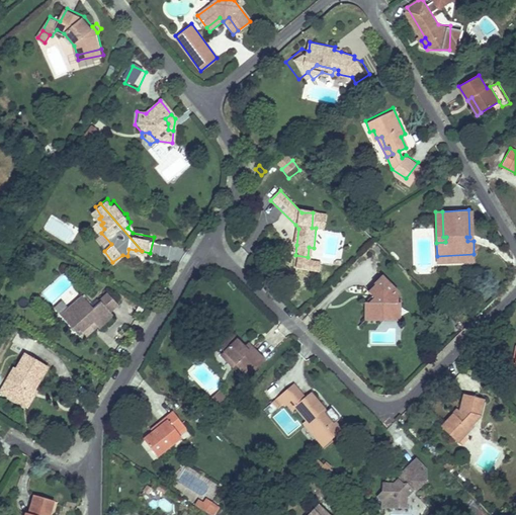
[(134,257),(136,250),(129,249),(127,256),(134,257)]
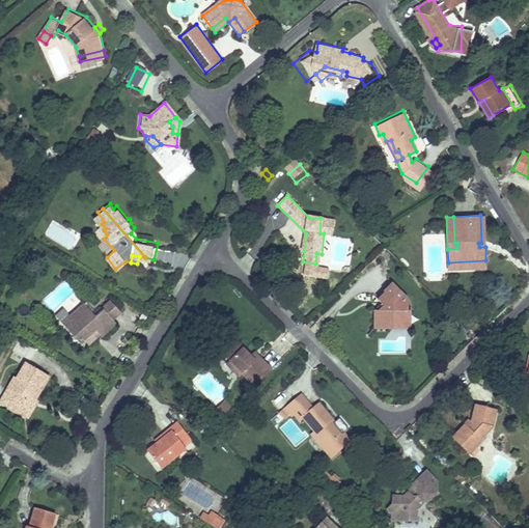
[(378,328),(404,328),(404,309),(411,309),(411,297),(393,279),(384,286),(387,289),(378,297),(383,303),(377,307),(378,328)]
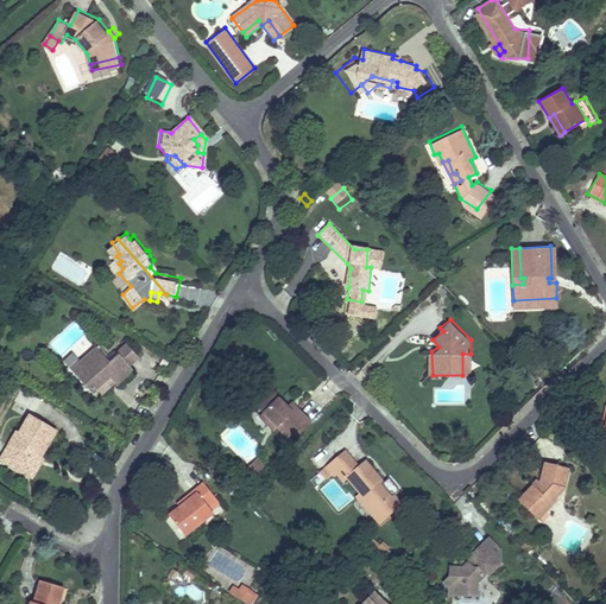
[(67,367),(71,373),(93,356),(98,362),(107,354),(96,342),(67,367)]
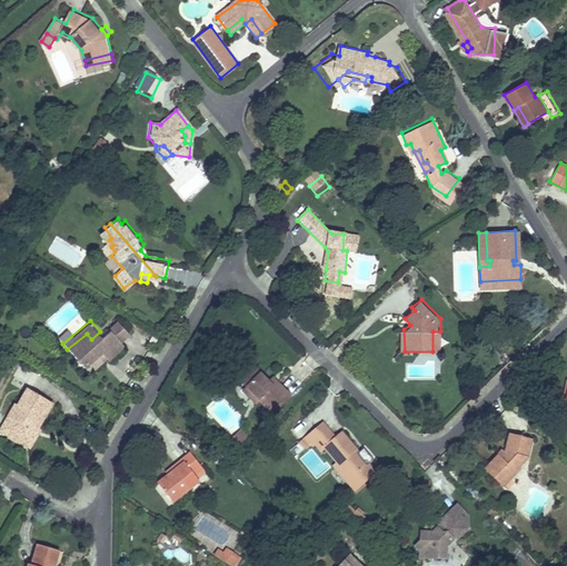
[(87,334),(67,349),(85,370),(89,367),(87,365),(96,357),(100,353),(106,358),(109,363),(127,347),(123,344),(132,336),(120,323),(103,336),(100,331),(91,339),(87,334)]
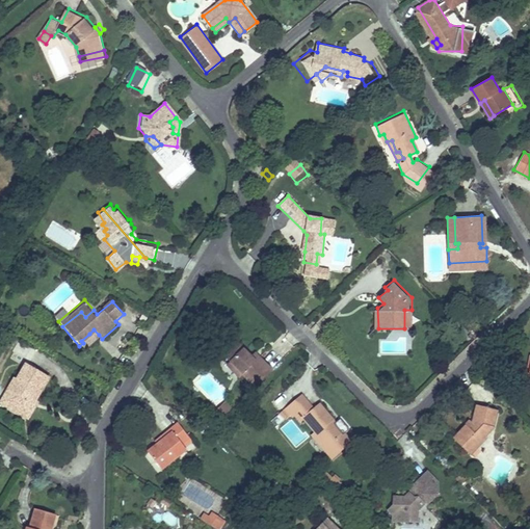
[(404,310),(404,328),(415,328),(415,310),(412,310),(404,310)]
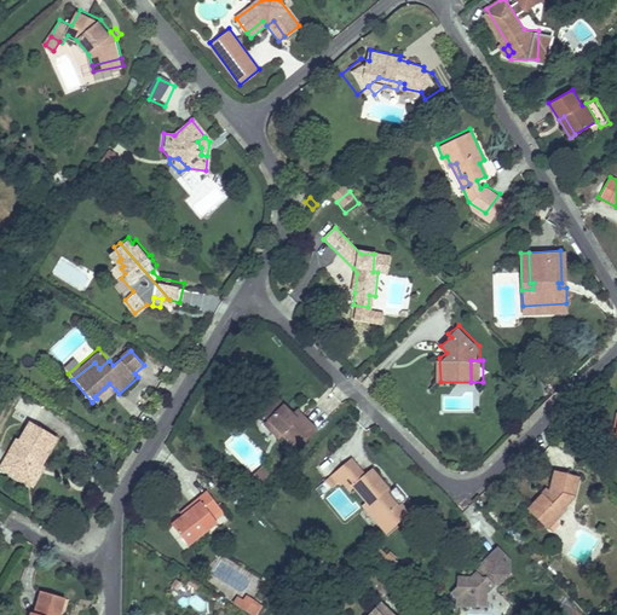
[(109,383),(104,388),(109,393),(115,389),(109,383)]
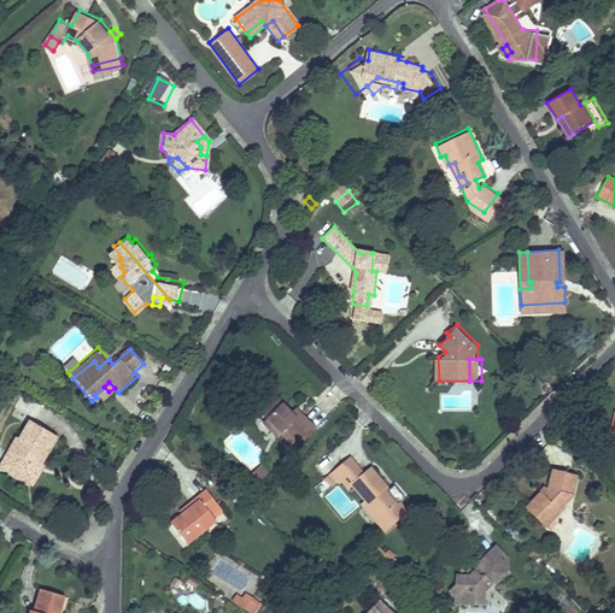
[(276,393),(264,406),(285,429),(292,423),(304,436),(315,425),(303,411),(298,414),(290,407),(276,393)]
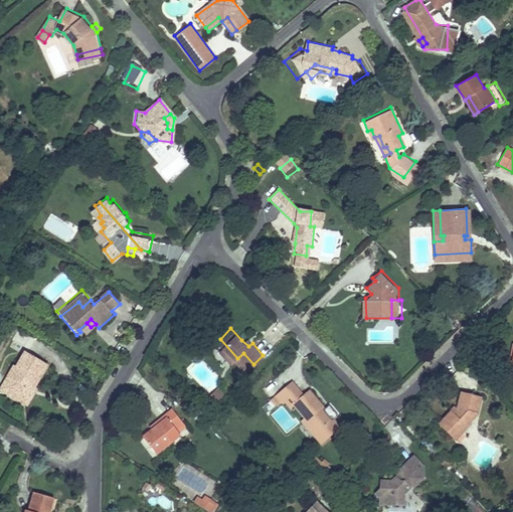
[(245,337),(241,340),(248,346),(252,343),(245,337)]
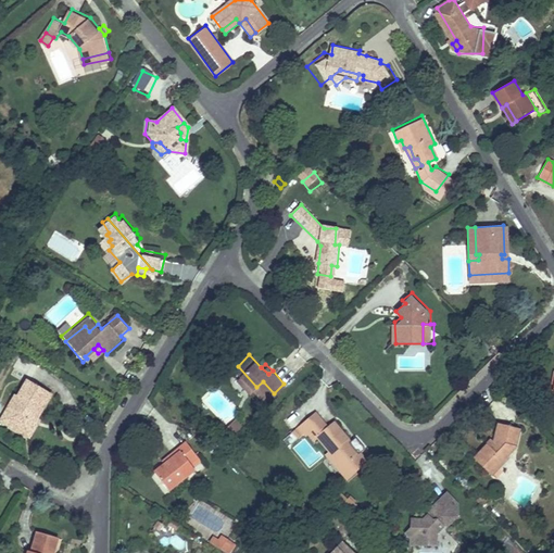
[(256,387),(238,366),(233,372),(251,391),(256,387)]
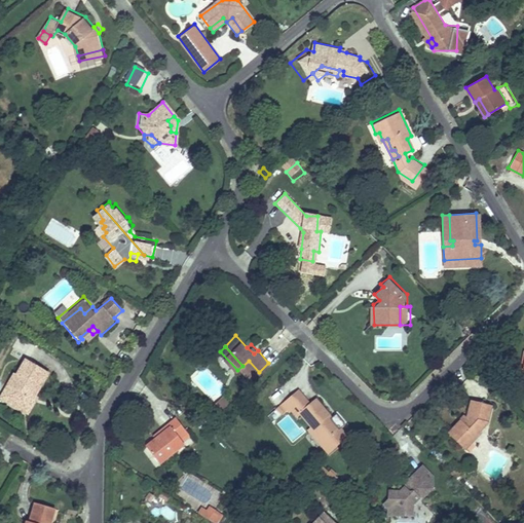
[(27,356),(19,369),(37,389),(49,368),(27,356)]
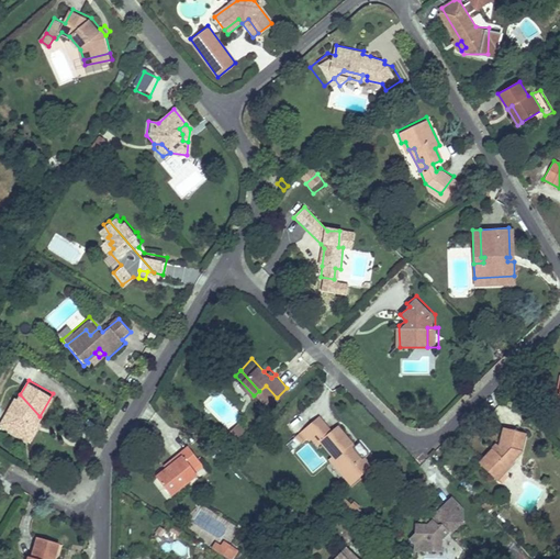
[(259,391),(270,403),(277,398),(266,386),(259,391)]
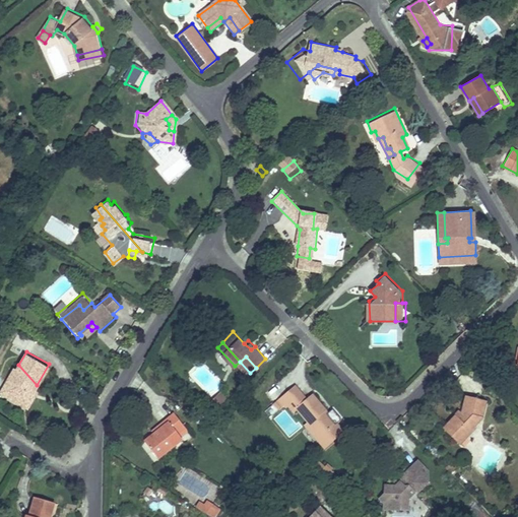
[(37,385),(18,365),(18,366),(15,365),(9,375),(14,378),(6,391),(23,403),(31,390),(29,389),(33,384),(39,386),(37,385)]
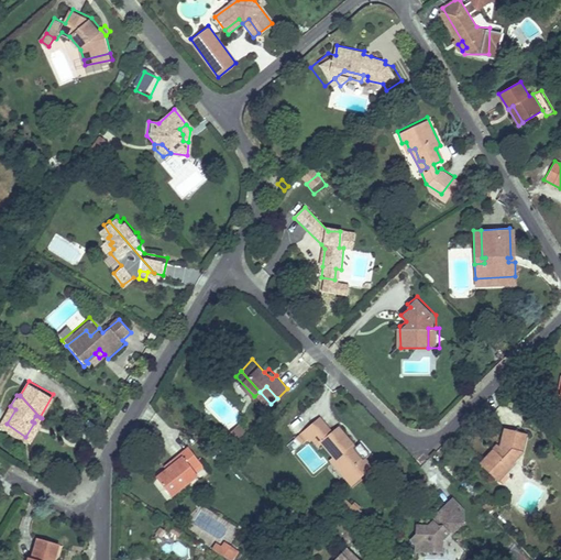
[(15,409),(10,406),(2,420),(7,424),(15,409)]
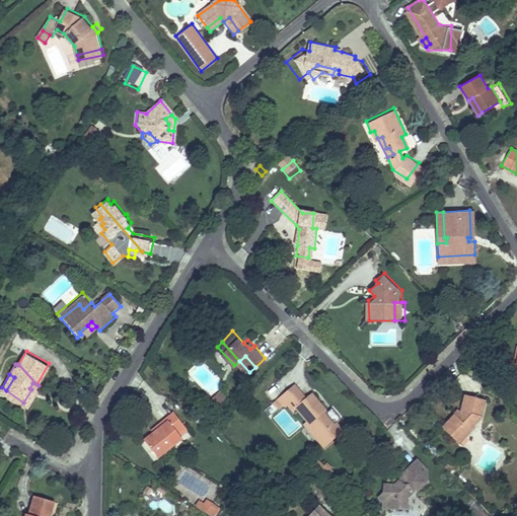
[(326,413),(329,410),(312,391),(307,396),(300,389),(294,382),(281,395),(294,410),(299,406),(310,419),(304,424),(324,446),(344,428),(337,421),(335,422),(326,413)]
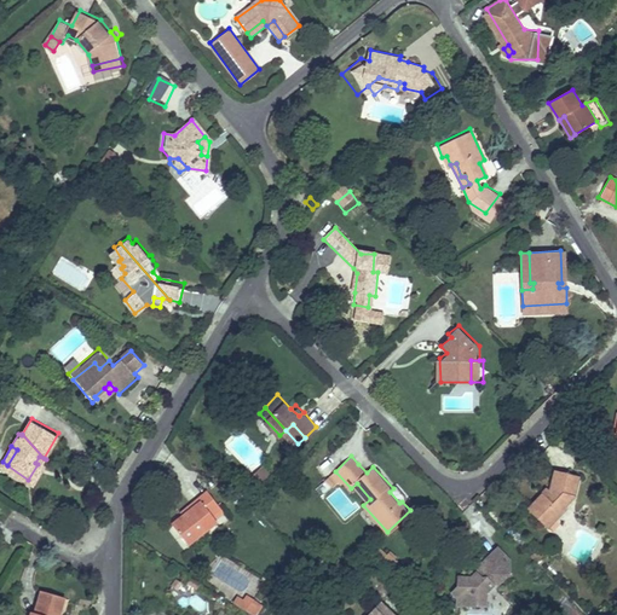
[(35,483),(48,463),(46,459),(39,457),(35,463),(38,464),(28,480),(35,483)]
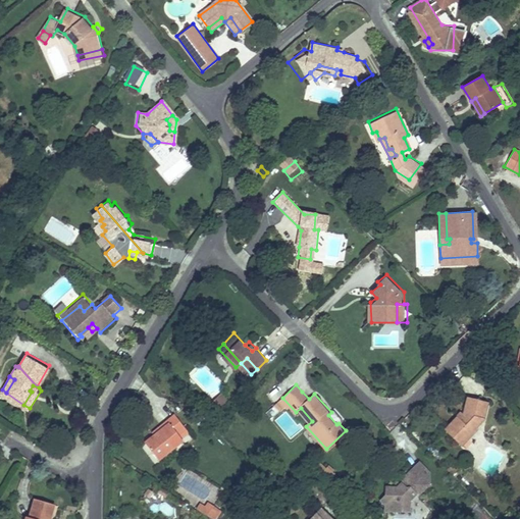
[(221,392),(214,399),(221,404),(227,398),(221,392)]
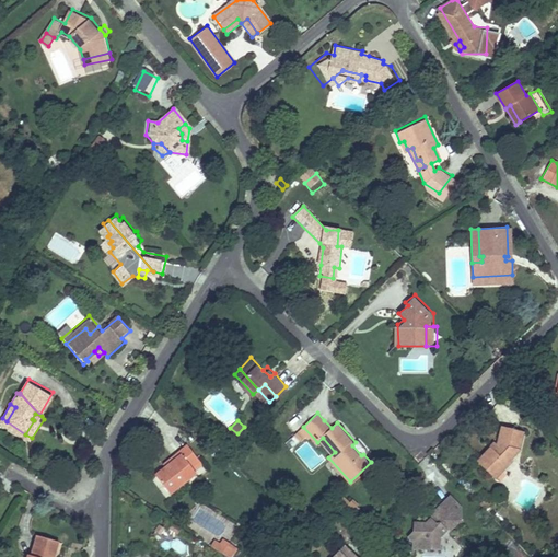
[(237,433),(230,428),(223,436),(230,442),(237,433)]
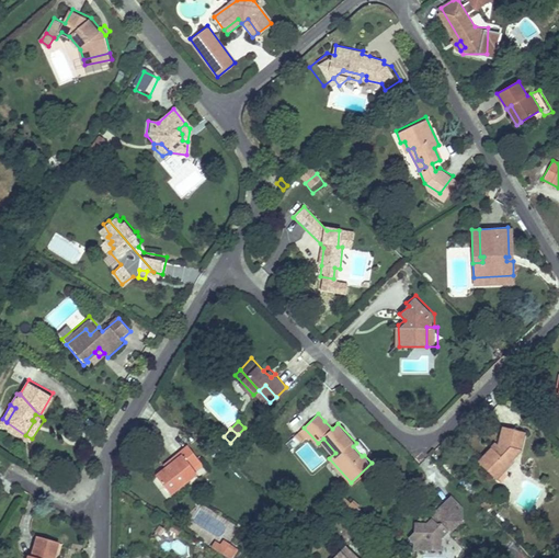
[(503,431),(503,452),(498,456),(492,451),(479,464),(489,475),(499,467),(501,471),(512,460),(511,459),(522,447),(524,431),(503,431)]
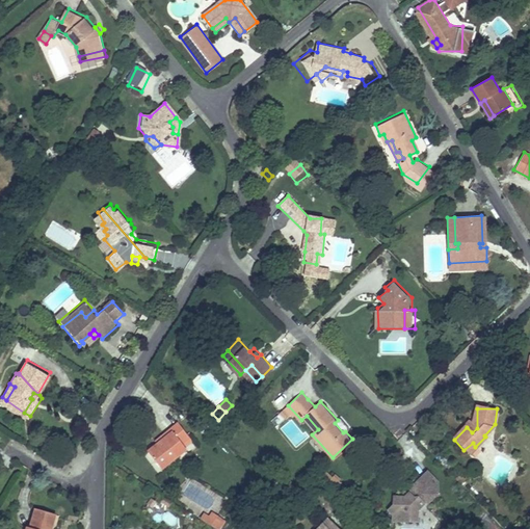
[(175,427),(159,440),(149,448),(163,466),(187,446),(181,439),(188,432),(177,418),(170,424),(175,427)]
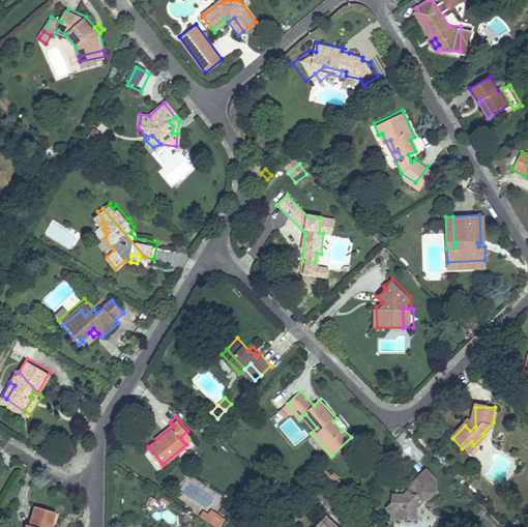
[(470,431),(475,427),(469,419),(464,423),(465,426),(470,431)]
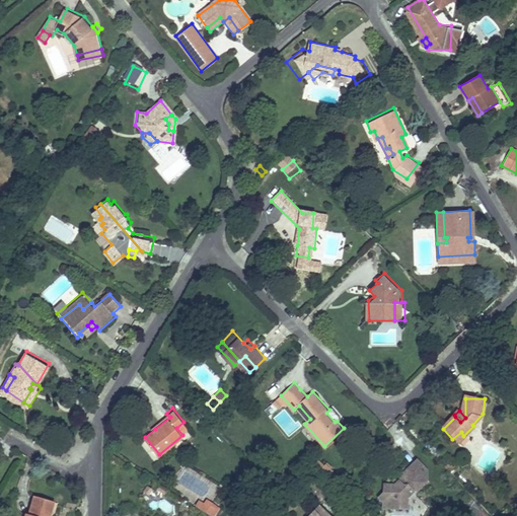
[(152,426),(155,429),(170,417),(166,414),(152,426)]
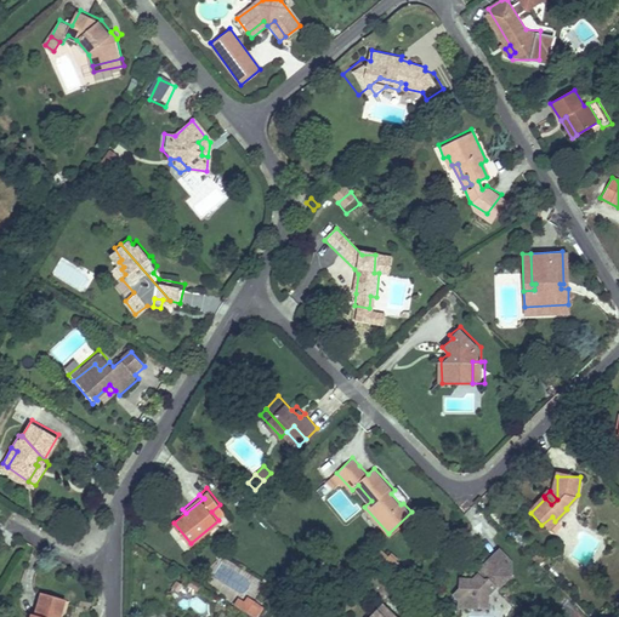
[(546,530),(555,521),(552,516),(541,525),(546,530)]
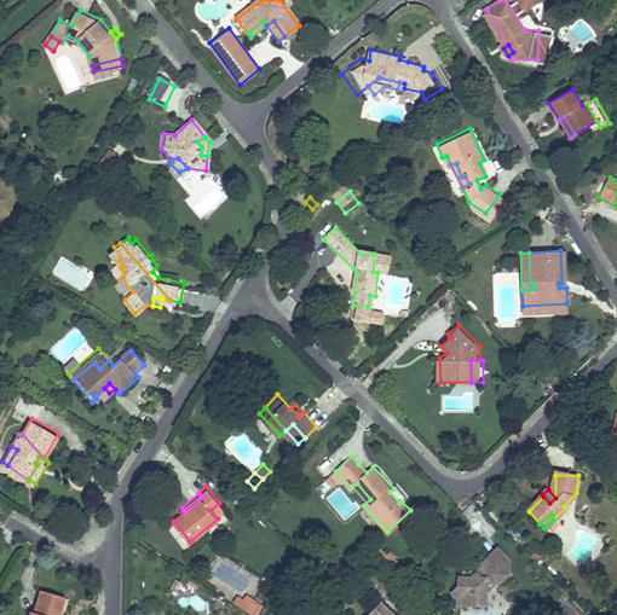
[(545,553),(534,544),(526,550),(538,561),(545,553)]
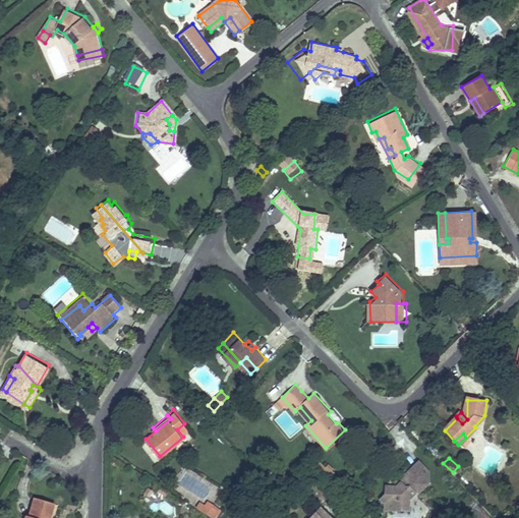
[(383,496),(400,513),(409,513),(409,499),(413,494),(416,495),(427,484),(425,470),(415,461),(397,478),(398,483),(395,487),(383,487),(383,496)]
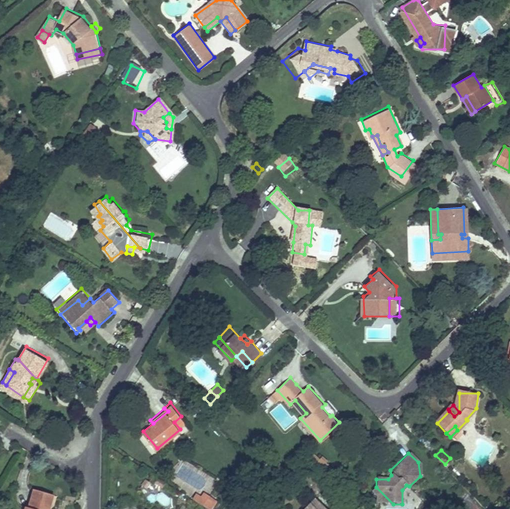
[(53,493),(35,487),(28,506),(26,505),(24,508),(47,508),(53,493)]
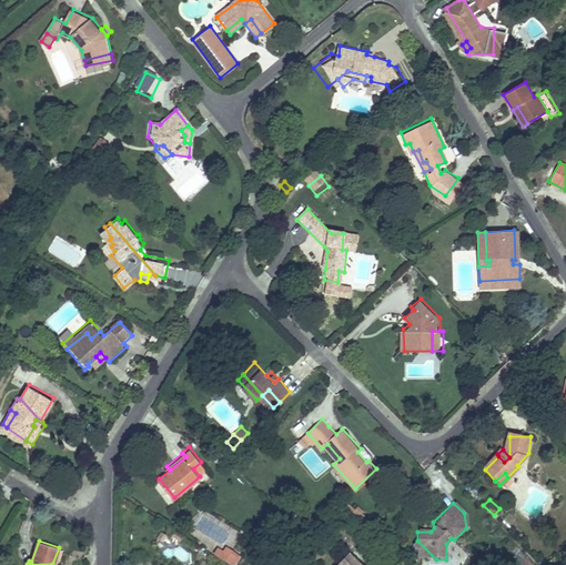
[(417,560),(436,560),(417,541),(417,560)]
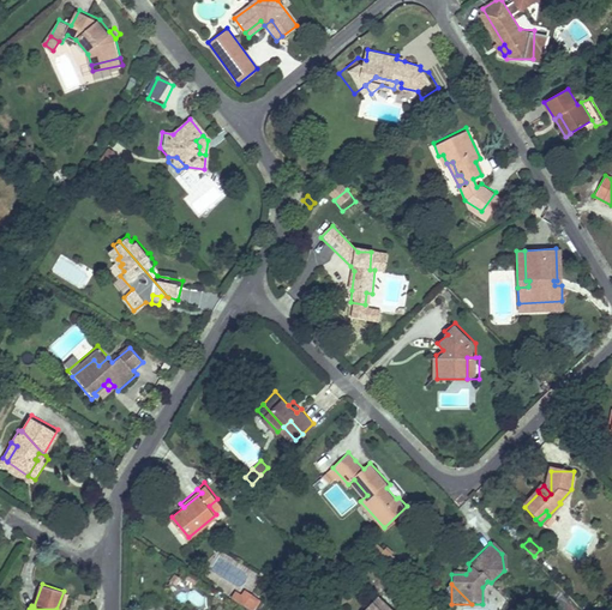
[(259,609),(262,607),(241,593),(234,603),(243,609),(259,609)]
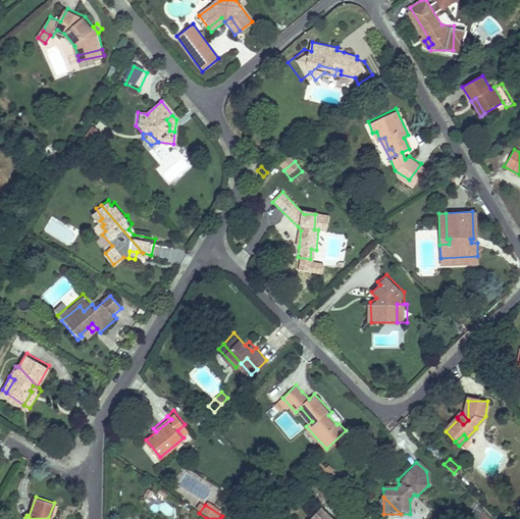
[(333,518),(324,509),(314,518),(333,518)]
